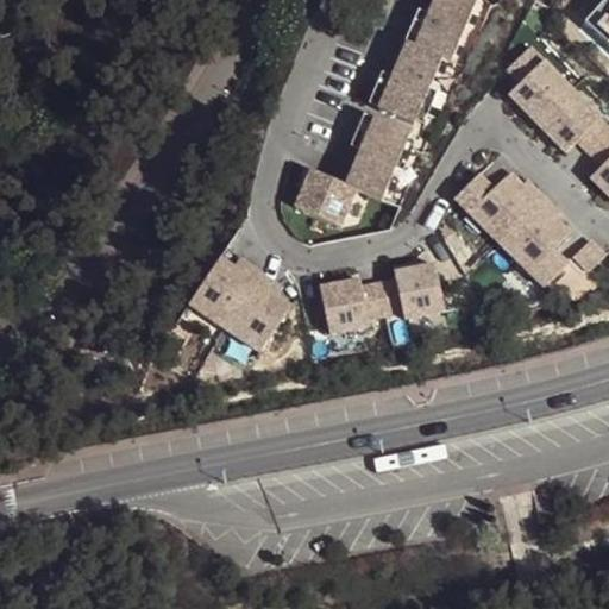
[(445,51),(452,54),(475,0),(431,0),(414,38),(445,51)]
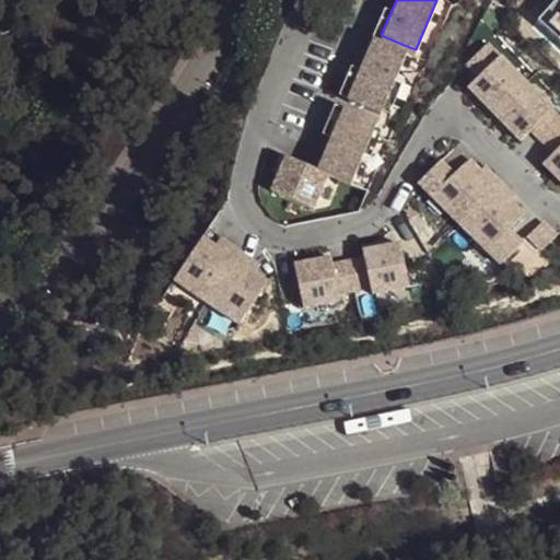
[(559,0),(550,0),(532,21),(545,34),(559,16),(559,0)]
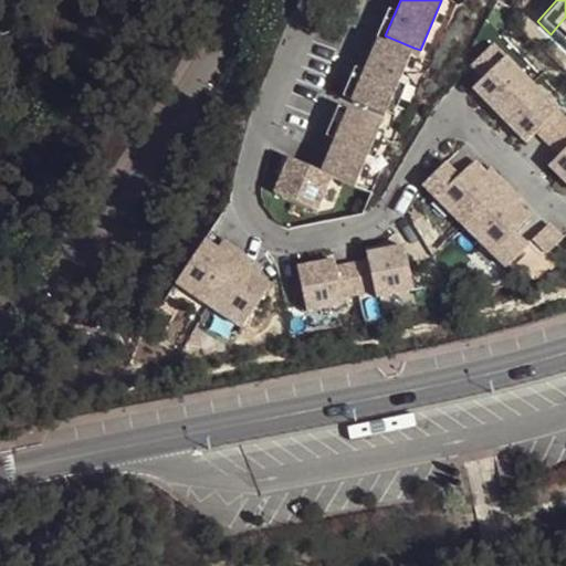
[(565,17),(551,34),(565,48),(565,17)]
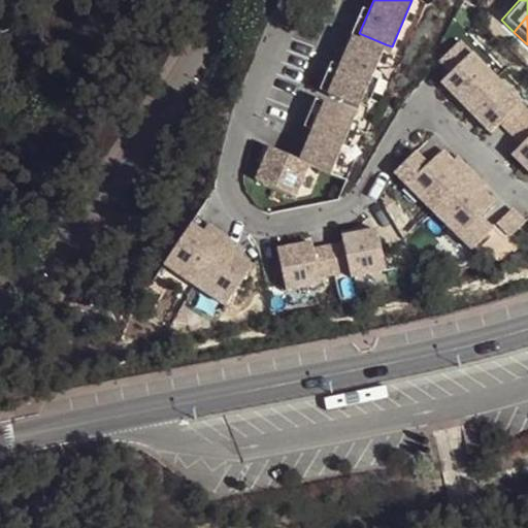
[(386,44),(359,33),(354,31),(327,90),(359,104),(386,44)]
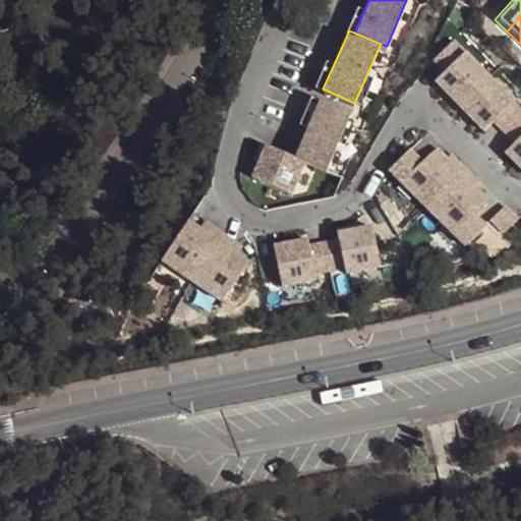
[(449,67),(468,48),(454,35),(436,54),(449,67)]
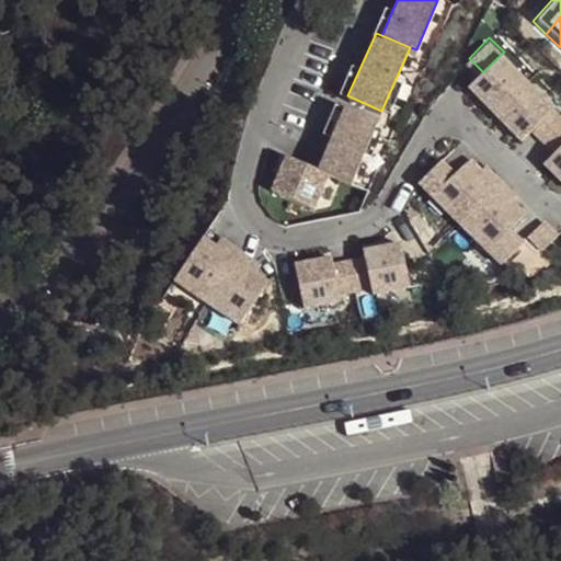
[(537,129),(559,106),(504,52),(483,72),(470,84),(525,140),(537,129)]
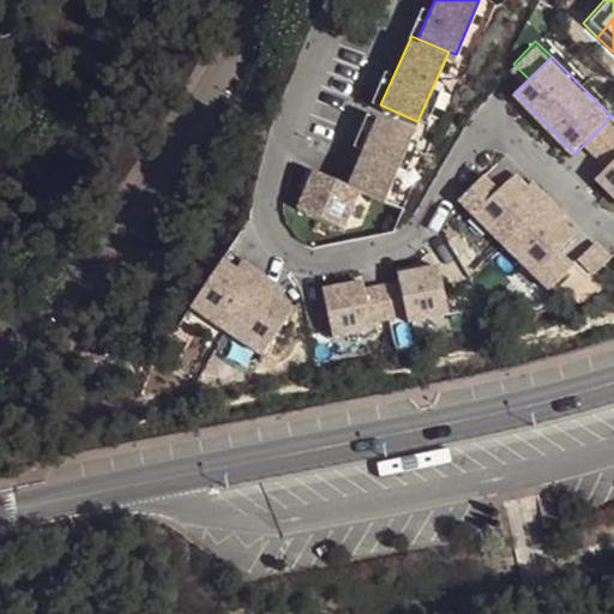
[(415,128),(378,112),(348,180),(361,186),(384,197),(415,128)]
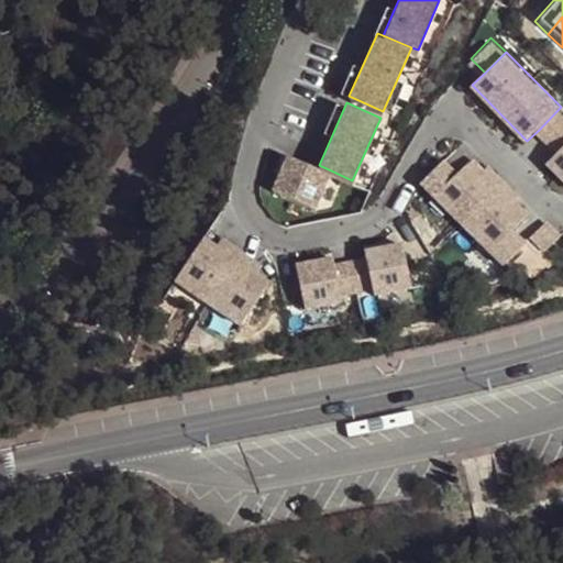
[(560,150),(562,145),(562,108),(561,107),(539,130),(560,150)]
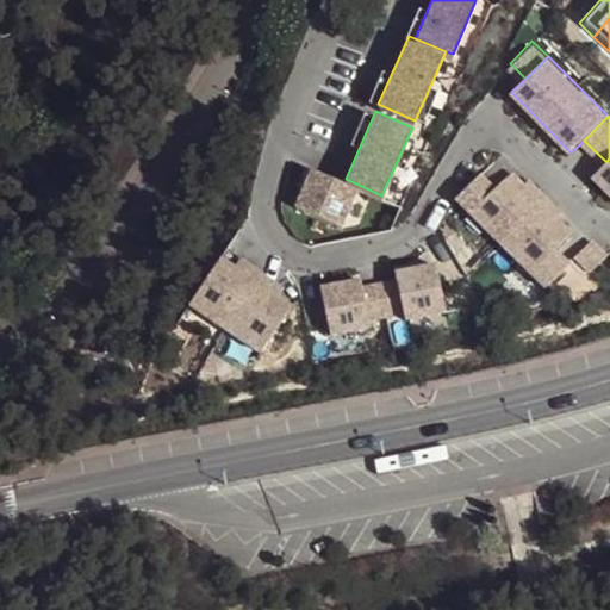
[(609,157),(607,162),(592,175),(609,193),(609,157)]
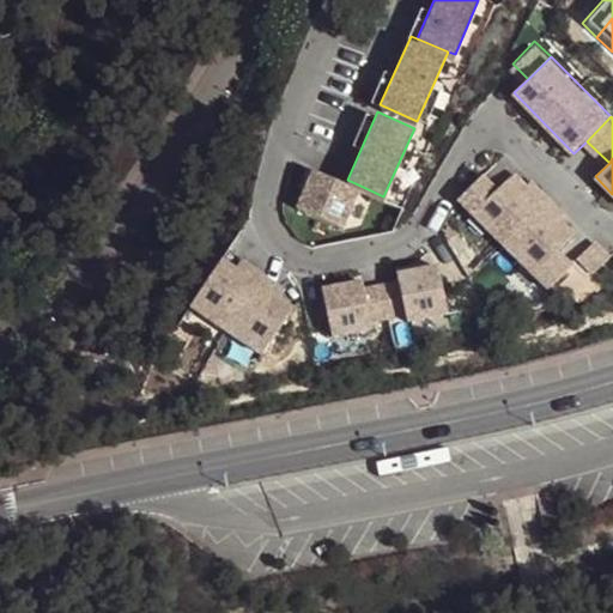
[(360,186),(347,180),(313,164),(298,196),(346,217),(360,186)]
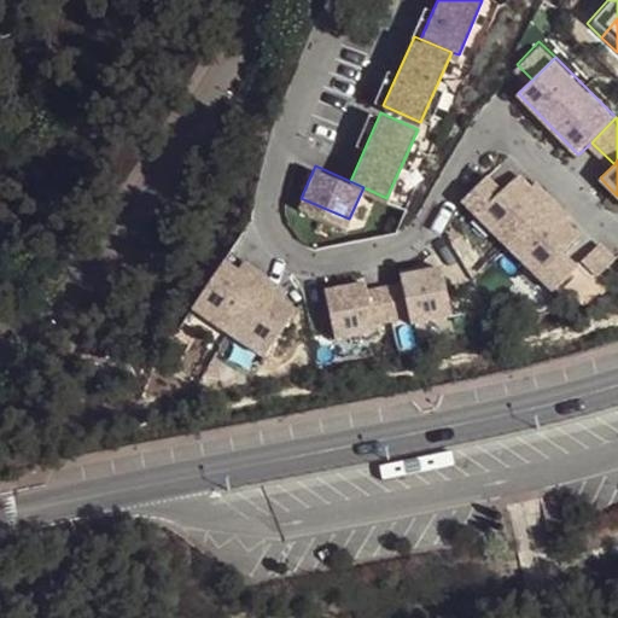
[(490,165),(459,198),(554,290),(581,263),(565,249),(584,228),(571,216),(577,210),(538,174),(535,179),(523,167),(507,182),(490,165)]
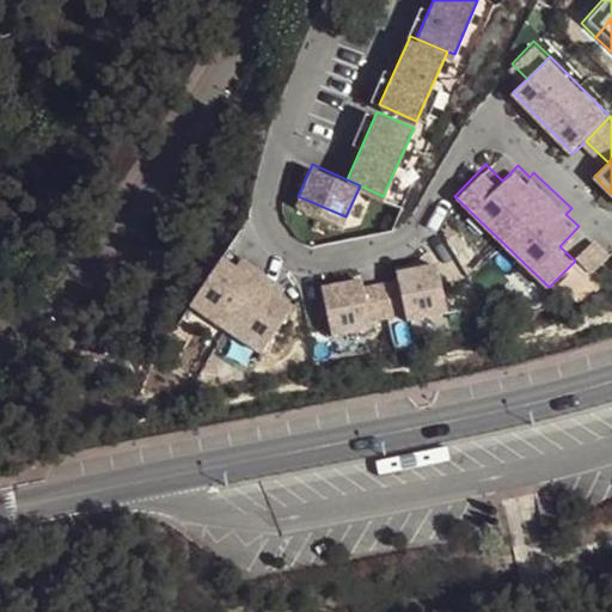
[(611,252),(611,248),(597,234),(577,258),(595,273),(611,252)]
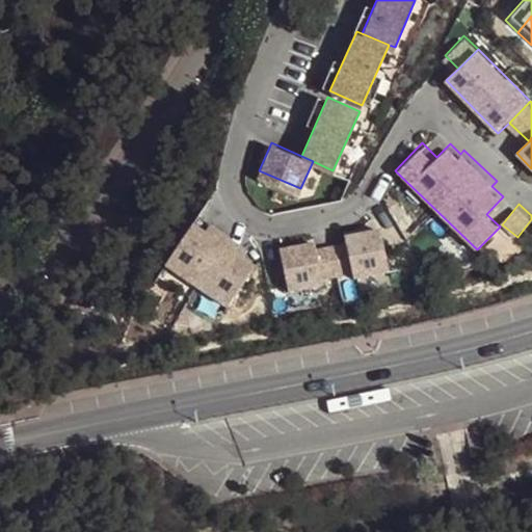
[(202,230),(191,223),(164,265),(225,304),(254,261),(242,254),(247,244),(209,219),(202,230)]
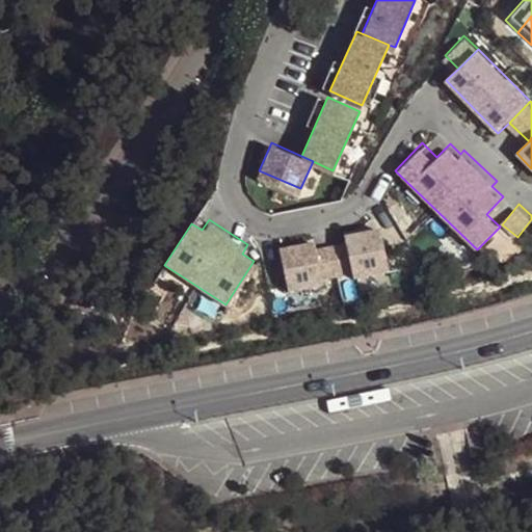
[(344,233),(345,236),(352,269),(355,278),(392,270),(380,224),(344,233)]
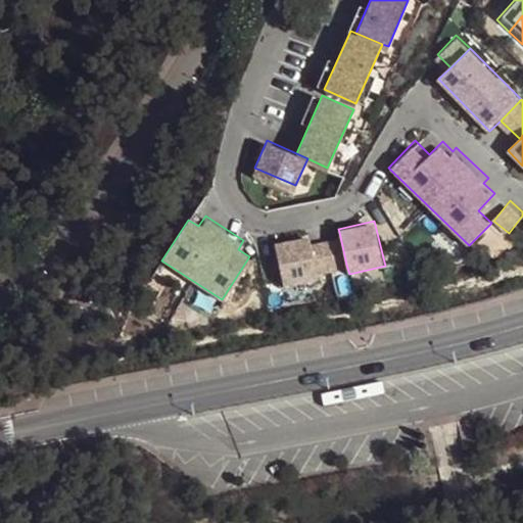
[(339,232),(311,239),(318,271),(346,265),(339,232)]
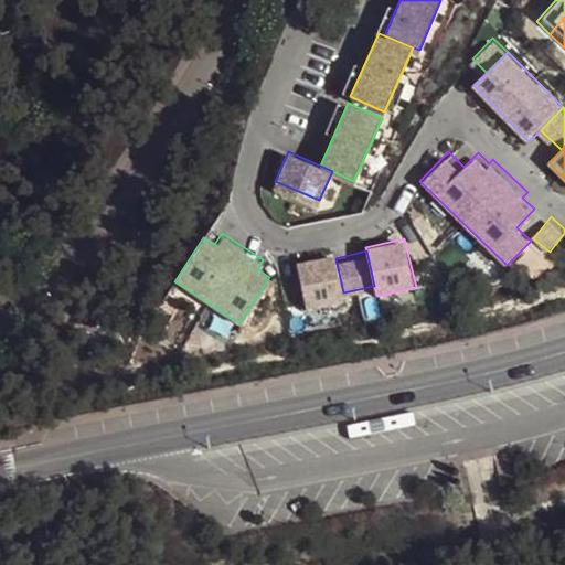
[(334,253),(298,262),(308,309),(345,301),(343,292),(336,258),(334,253)]
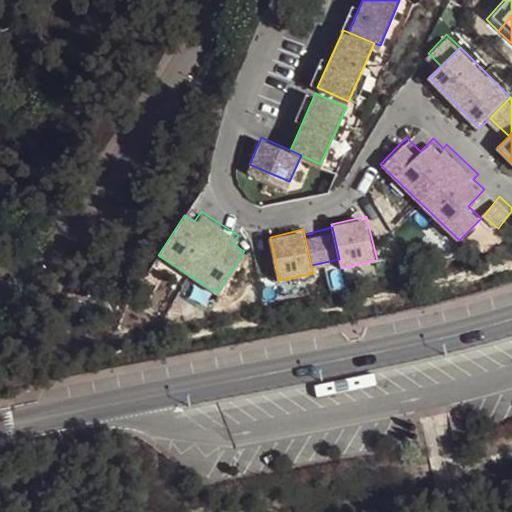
All buildings are outlined.
